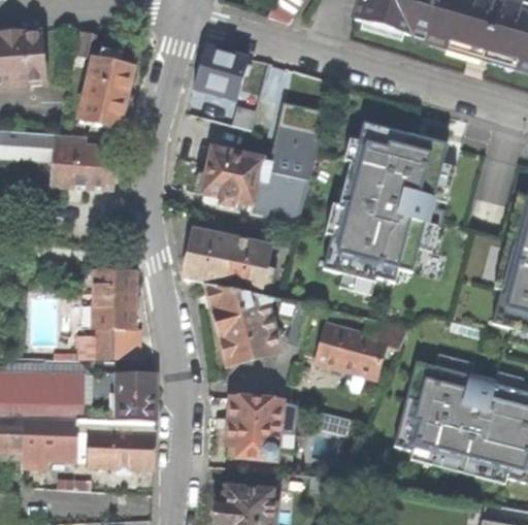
[(278,0),(269,17),(290,23),(304,0),(278,0)]
